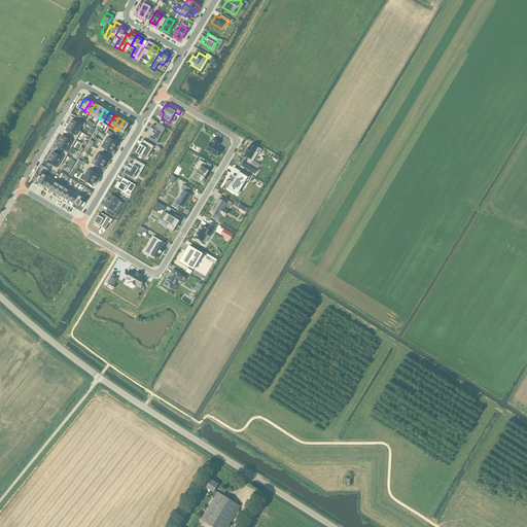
[(72,119),(69,125),(79,131),(82,126),(83,128),(85,125),(85,124),(80,120),(78,124),(72,119)]
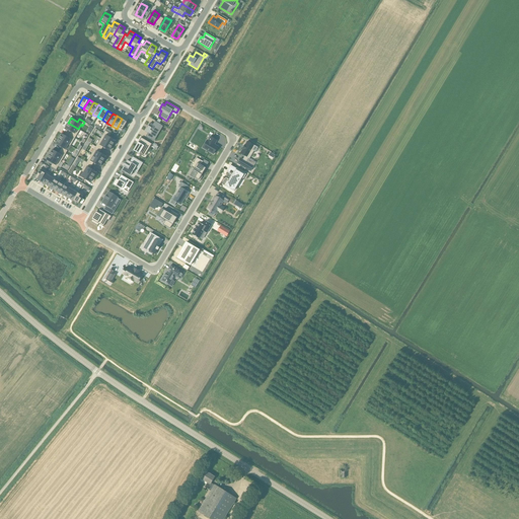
[(122,119),(117,129),(122,132),(122,131),(123,129),(127,122),(122,119)]
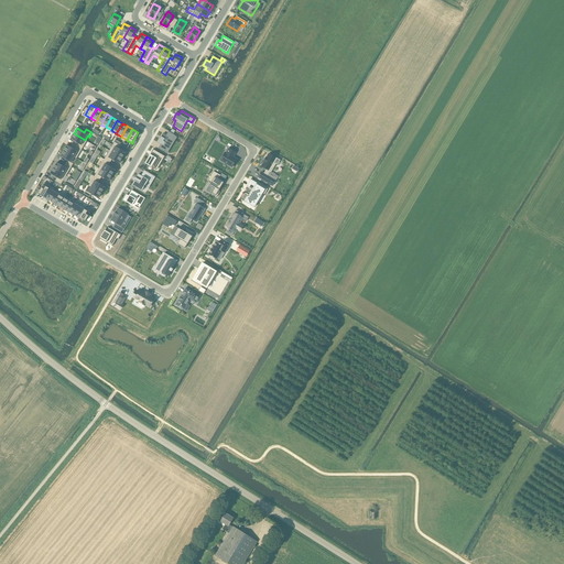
[(160,140),(158,143),(161,144),(159,149),(163,151),(165,148),(169,149),(174,140),(171,138),(173,134),(169,131),(166,136),(163,133),(160,140)]
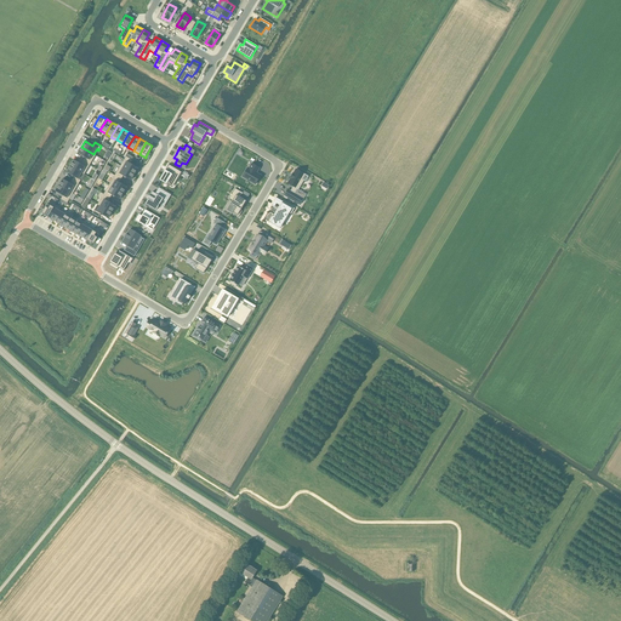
[(79,152),(78,154),(85,158),(84,161),(90,165),(96,155),(93,154),(81,147),(81,148),(80,148),(78,152),(79,152)]
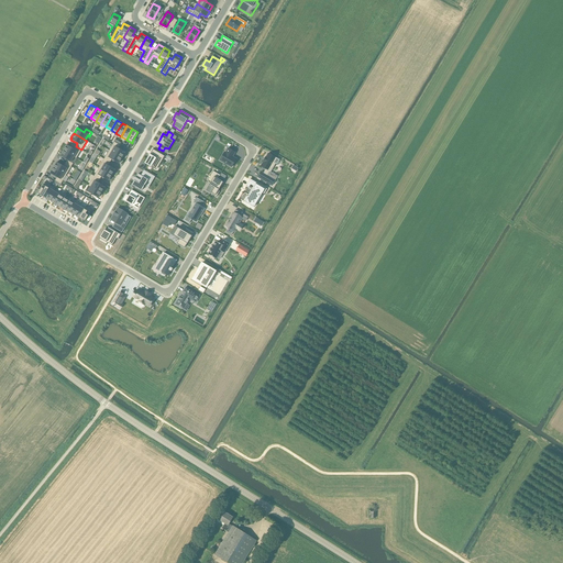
[(165,147),(163,151),(167,153),(177,138),(173,134),(170,138),(174,140),(168,148),(165,147)]
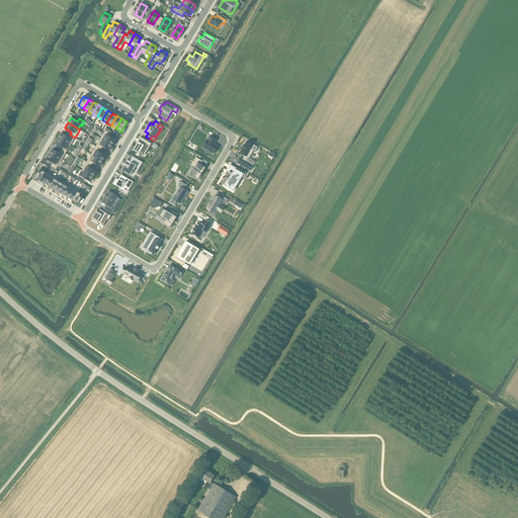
[(105,131),(100,139),(112,146),(112,145),(113,145),(115,142),(114,142),(115,141),(109,137),(110,134),(107,132),(105,131)]
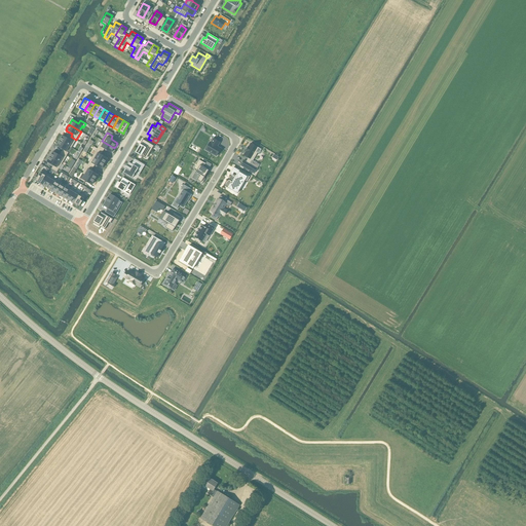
[(61,137),(59,140),(60,140),(59,141),(69,147),(71,148),(76,140),(71,137),(69,140),(63,136),(62,137),(61,137)]
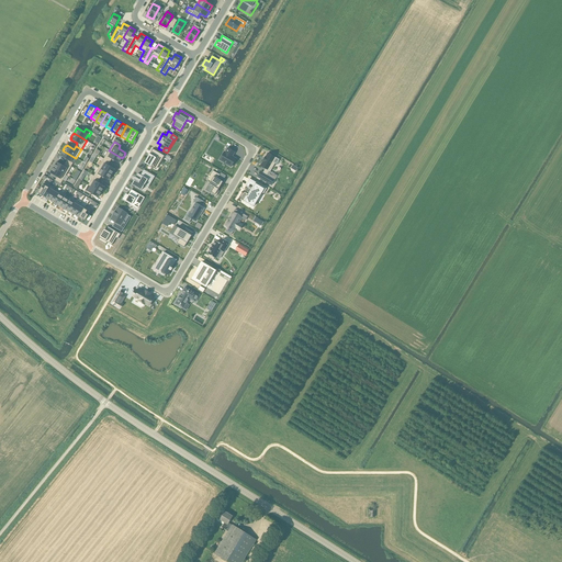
[(224,152),(218,160),(232,168),(236,158),(233,156),(235,152),(227,147),(225,152),(224,152)]
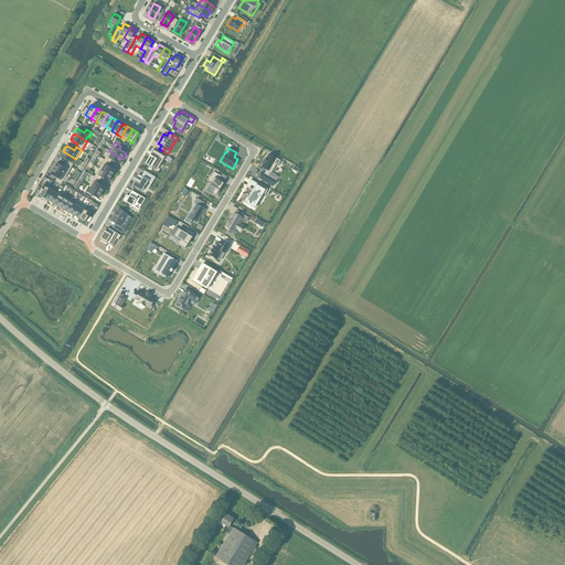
[(100,152),(97,150),(89,162),(93,164),(98,156),(98,157),(100,152)]
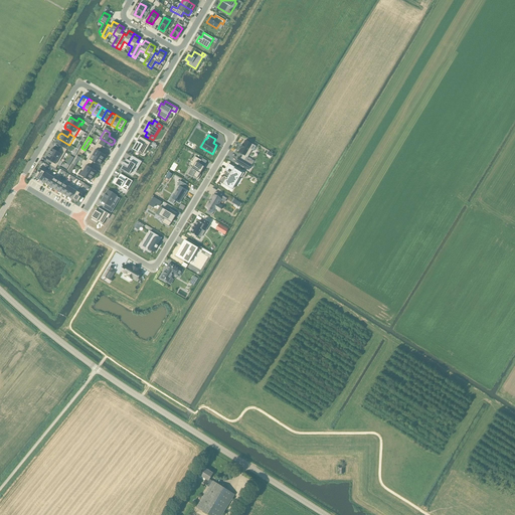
[(137,143),(134,150),(141,154),(145,148),(147,149),(151,143),(140,137),(136,143),(137,143)]
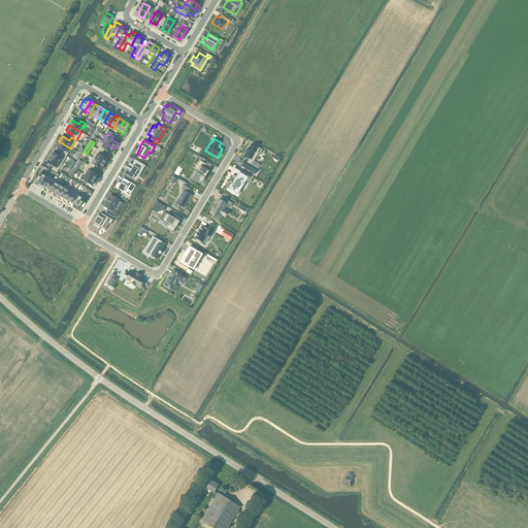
[(57,145),(56,146),(63,151),(61,153),(67,157),(69,154),(67,153),(69,147),(59,141),(59,142),(58,141),(57,145)]
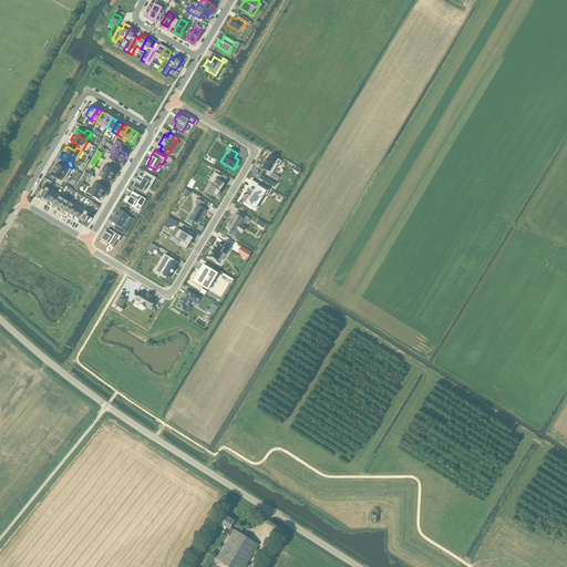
[(110,152),(105,161),(111,164),(112,161),(120,165),(123,160),(110,152)]
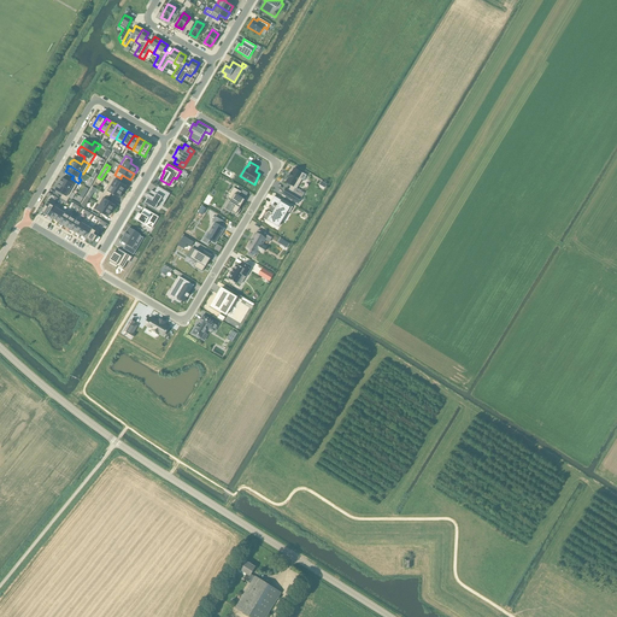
[(286,188),(282,194),(298,204),(301,198),(293,193),(295,188),(297,189),(303,180),(304,181),(306,175),(294,168),(286,182),(291,186),(289,189),(286,188)]
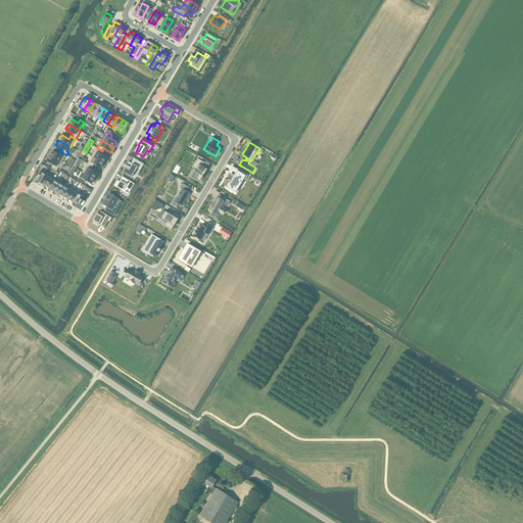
[(83,148),(80,146),(74,157),(76,158),(83,148)]
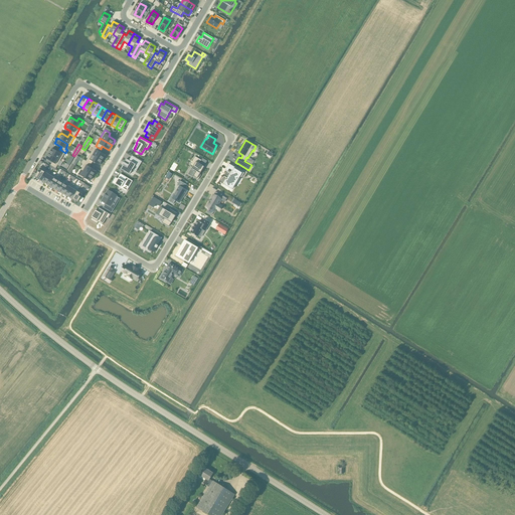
[(96,146),(91,154),(103,160),(104,160),(106,157),(105,157),(106,155),(99,152),(101,149),(96,146)]
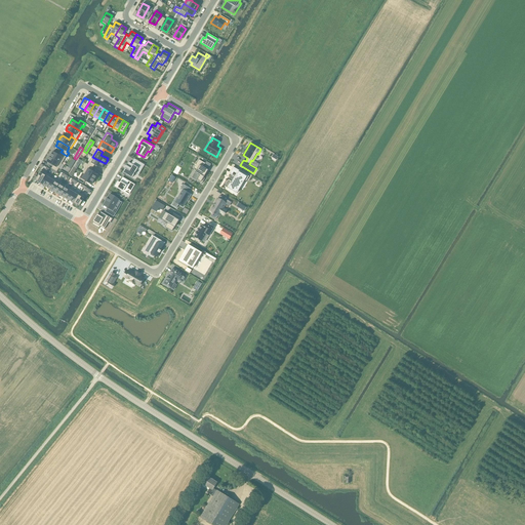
[(52,152),(49,157),(62,164),(67,156),(61,152),(59,155),(52,152)]
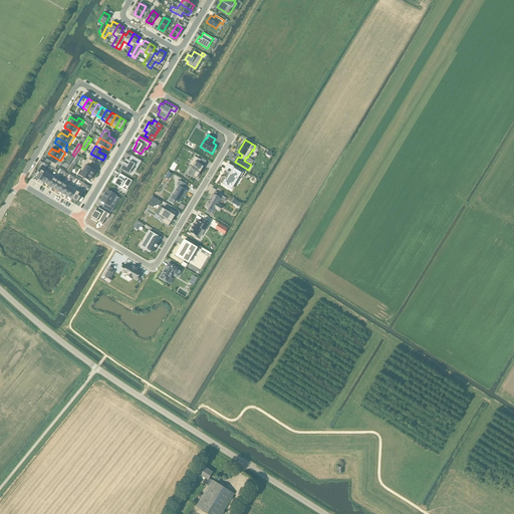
[(46,158),(45,159),(52,163),(50,165),(51,166),(53,167),(55,169),(60,161),(48,154),(47,154),(45,157),(46,158)]
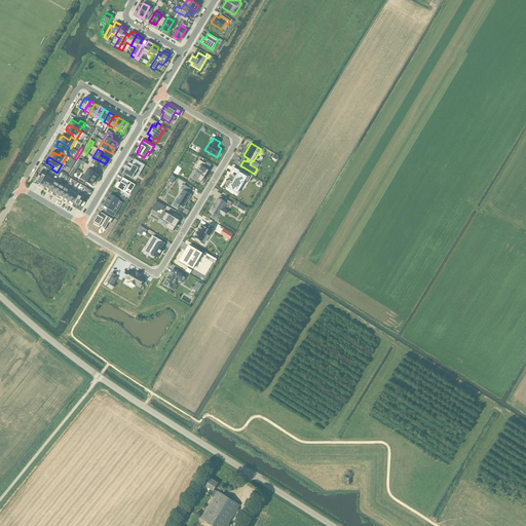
[(92,157),(87,164),(94,167),(95,165),(102,170),(102,168),(103,168),(105,165),(104,164),(105,163),(92,157)]
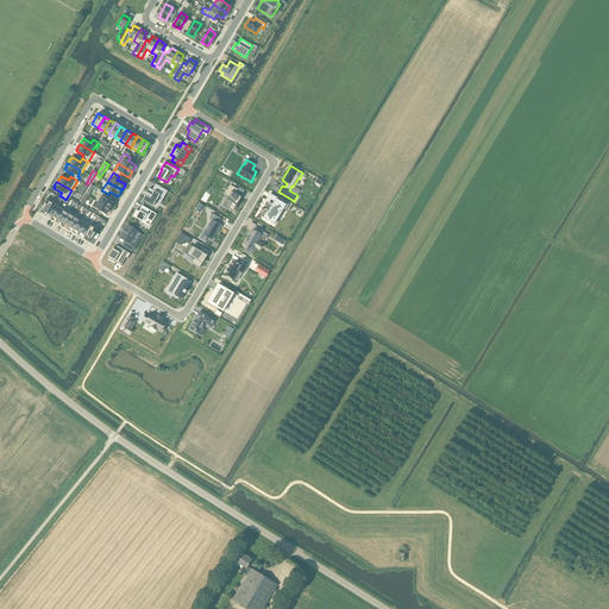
[(228,196),(226,201),(231,203),(227,209),(234,213),(238,207),(236,206),(242,196),(236,194),(238,189),(231,184),(225,195),(228,196)]
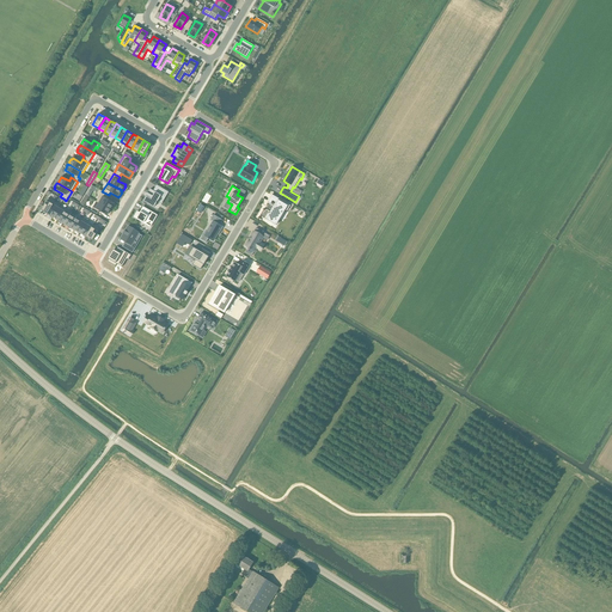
[(99,195),(97,201),(110,209),(111,208),(112,209),(114,204),(114,203),(106,199),(109,195),(102,191),(99,190),(97,194),(99,195)]
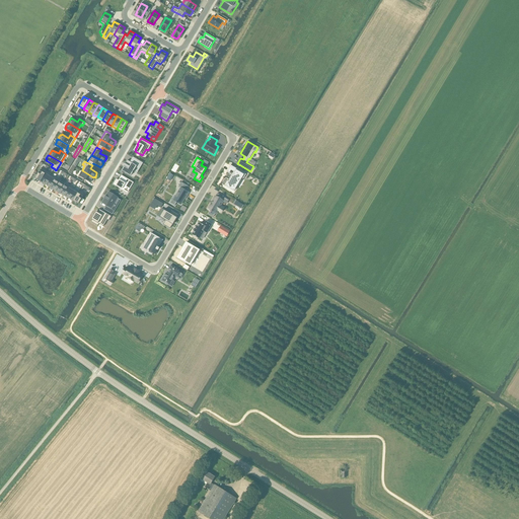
[(137,166),(132,163),(130,167),(125,164),(122,170),(131,176),(133,172),(134,172),(137,166)]
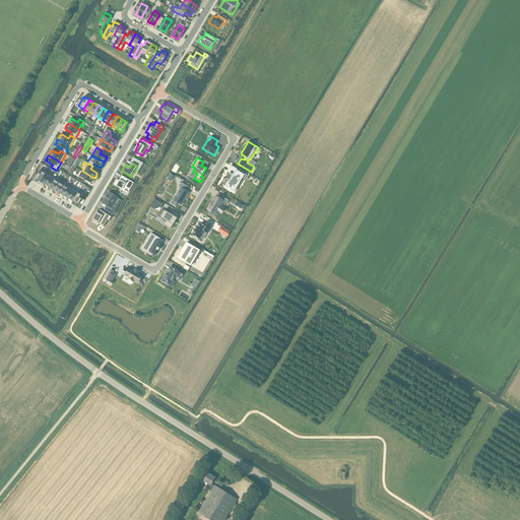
[(41,169),(35,179),(40,182),(46,172),(41,169)]
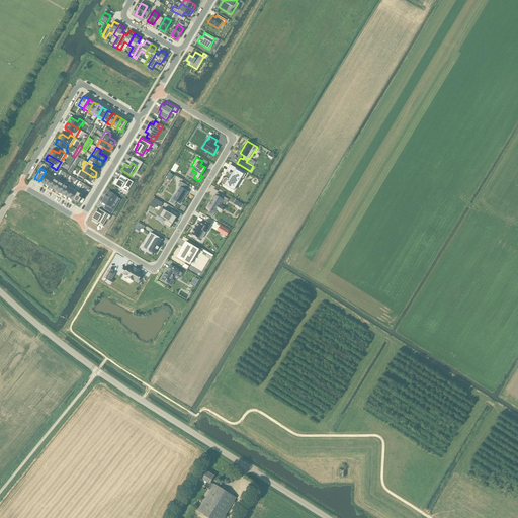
[(226,184),(225,185),(231,189),(234,183),(234,184),(239,176),(243,178),(245,174),(236,168),(228,181),(227,181),(225,184),(226,184)]
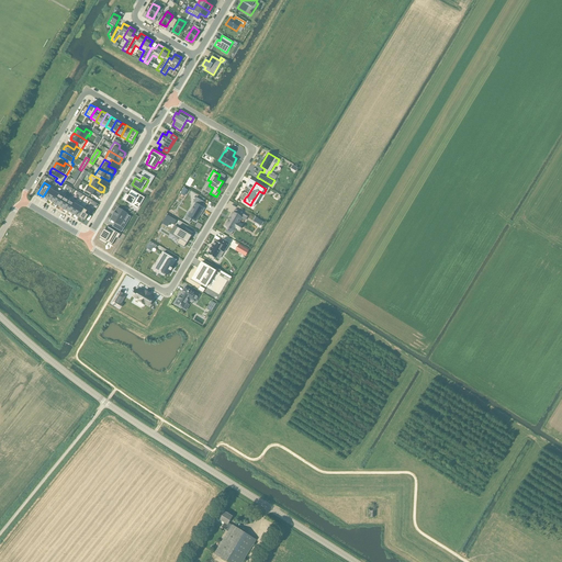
[(278,192),(281,187),(274,183),(271,189),(278,192)]
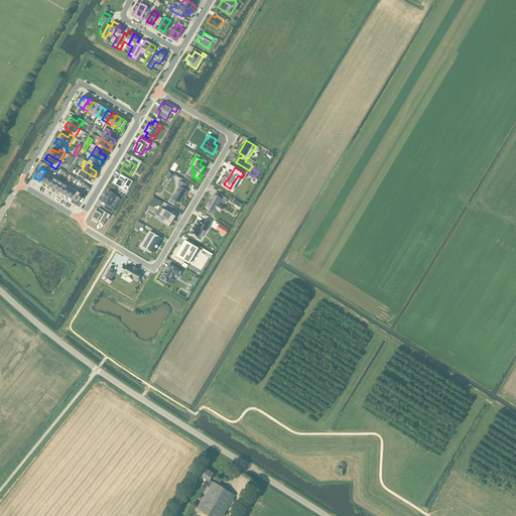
[(82,169),(77,177),(82,180),(84,178),(90,181),(93,176),(82,169)]
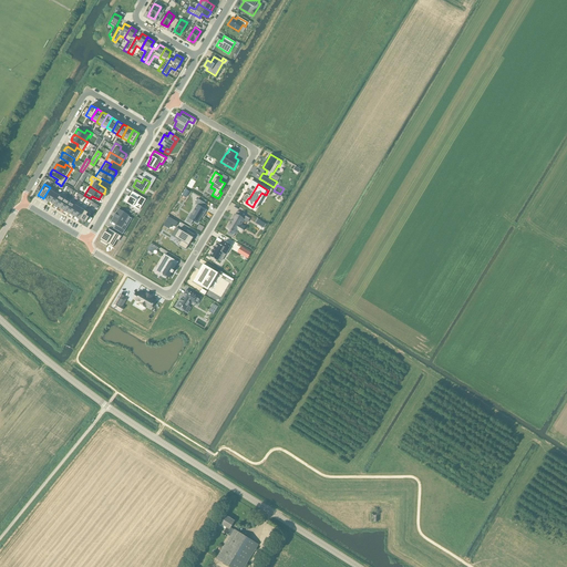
[(50,187),(43,198),(49,202),(55,192),(55,191),(50,187)]
